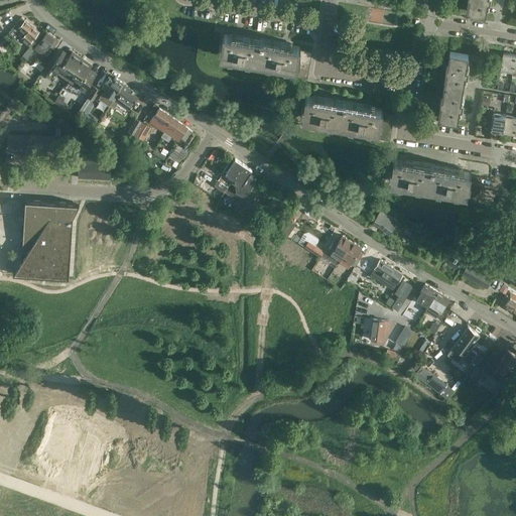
[(469,0),(467,11),(485,14),(487,0),(489,0),(469,0)]
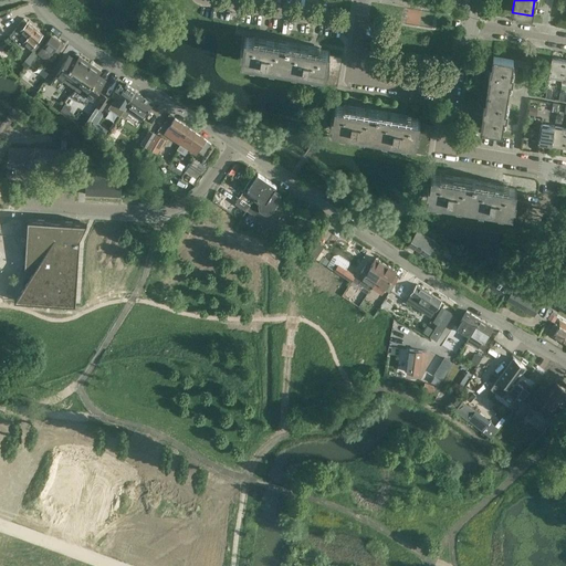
[(24,19),(13,31),(18,35),(21,31),(27,37),(22,42),(33,52),(37,49),(45,38),(24,19)]
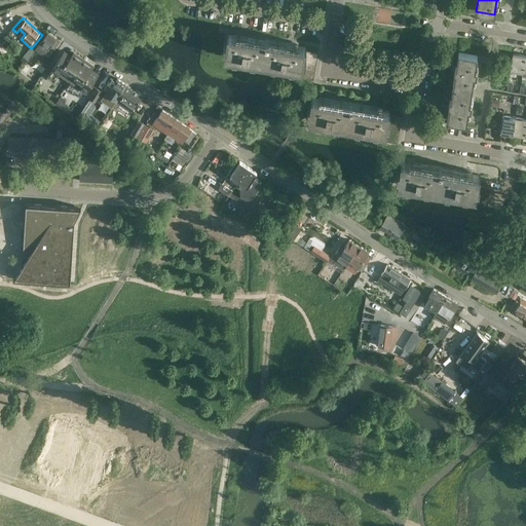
[(53,48),(59,42),(55,39),(48,33),(35,49),(43,55),(50,45),(53,48)]
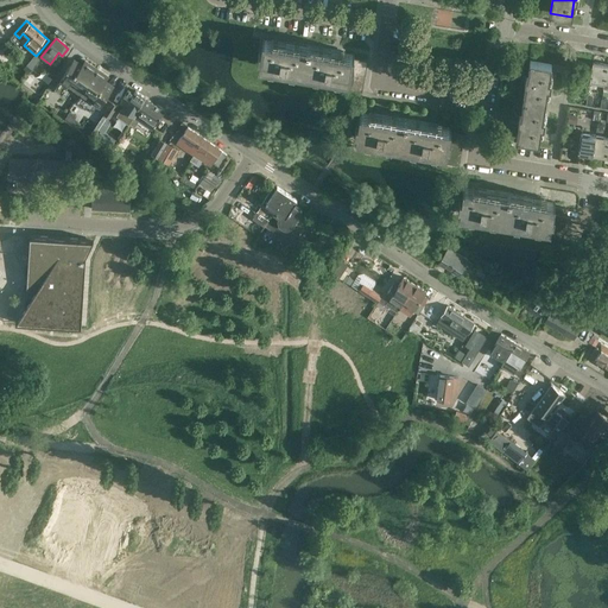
[(354,54),(263,39),(259,65),(349,80),(348,89),(362,92),(368,61),(354,58),(354,54)]
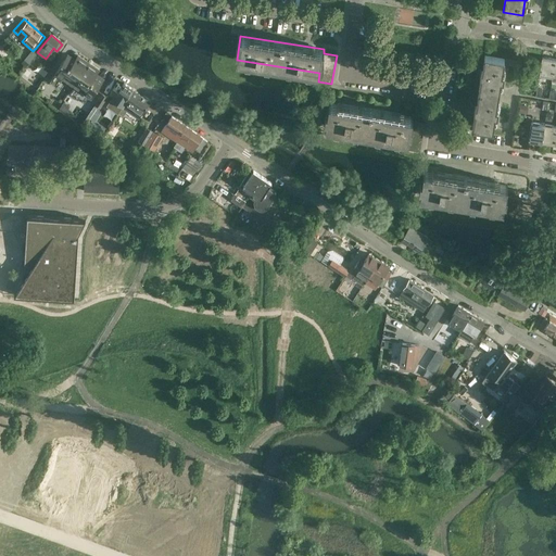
[(73,85),(88,62),(77,55),(75,59),(67,54),(54,73),(73,85)]
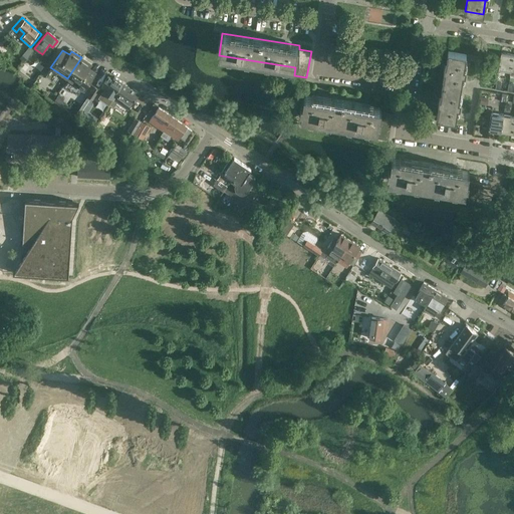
[(443,84),(461,87),(463,73),(465,74),(466,68),(464,68),(466,54),(449,51),(446,65),(445,64),(444,70),(445,70),(443,84)]
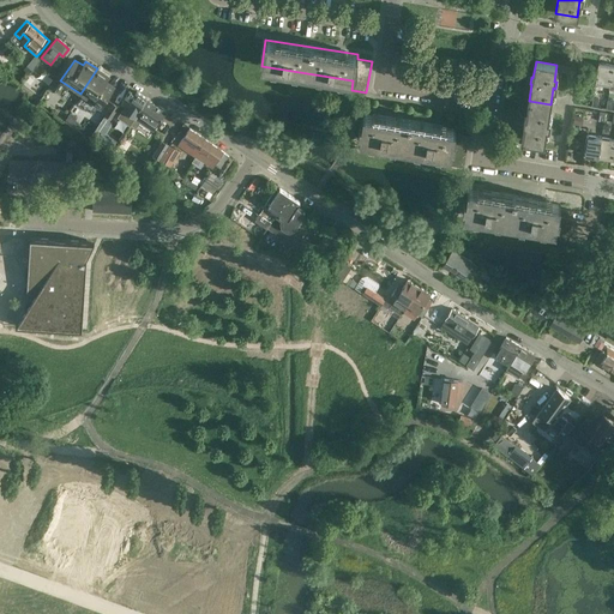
[(596,83),(611,85),(613,66),(600,64),(596,83)]
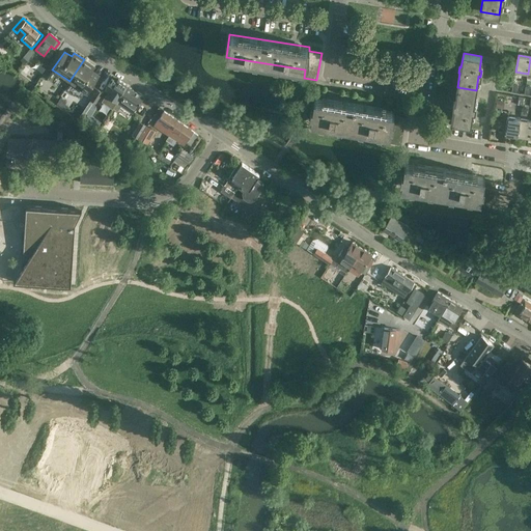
[(84,59),(70,81),(87,92),(99,75),(92,71),(94,66),(84,59)]
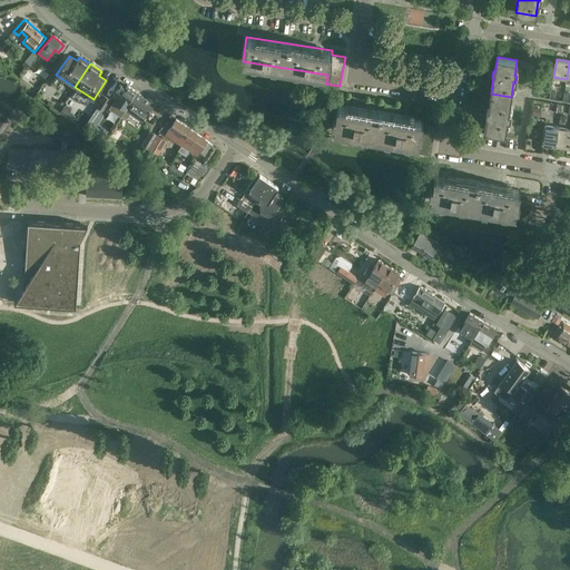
[(116,98),(109,107),(121,116),(126,109),(129,105),(128,104),(136,91),(127,85),(126,87),(120,84),(111,96),(116,98)]
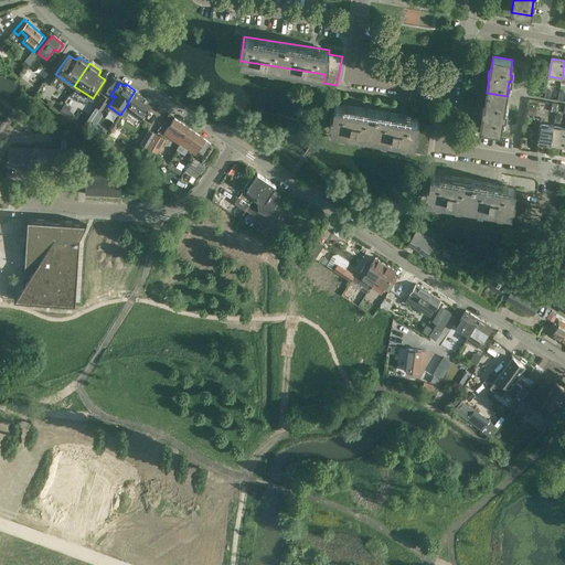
[(128,104),(125,108),(141,119),(152,103),(135,91),(127,103),(128,104)]
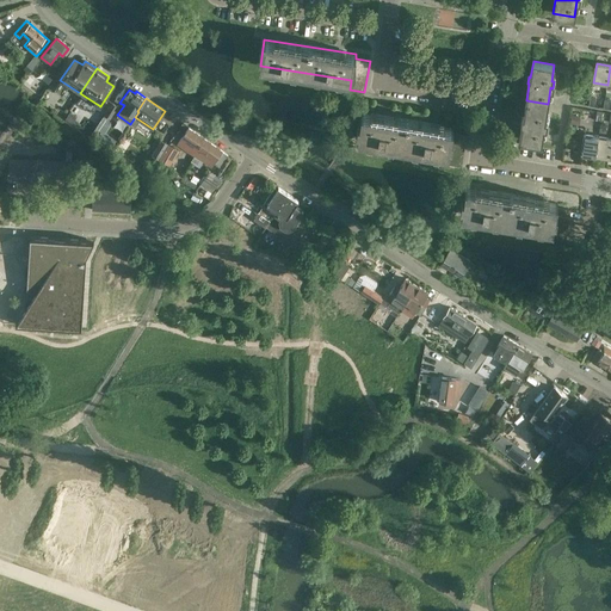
[(548,104),(526,100),(524,116),(522,116),(520,123),(523,123),(520,140),(541,143),(544,127),(547,127),(548,119),(545,119),(548,104)]
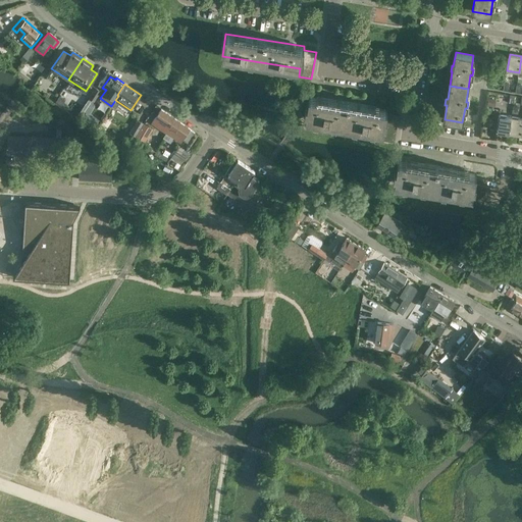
[(96,87),(89,97),(94,100),(101,90),(96,87)]
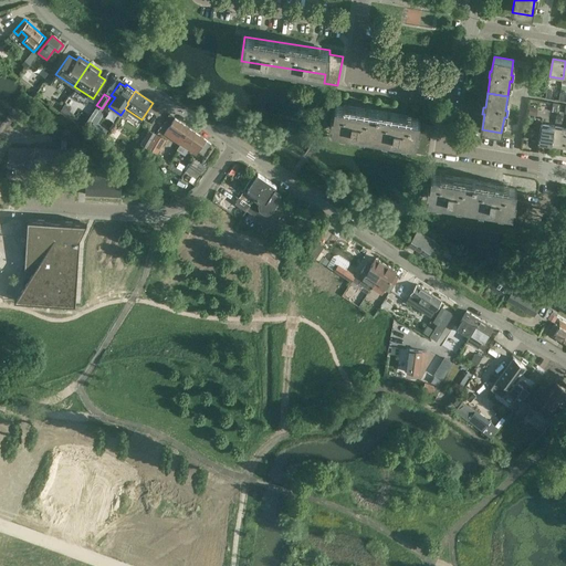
[(413,152),(428,154),(432,125),(419,123),(420,119),(408,117),(409,116),(407,116),(407,117),(335,105),(331,128),(415,143),(413,152)]
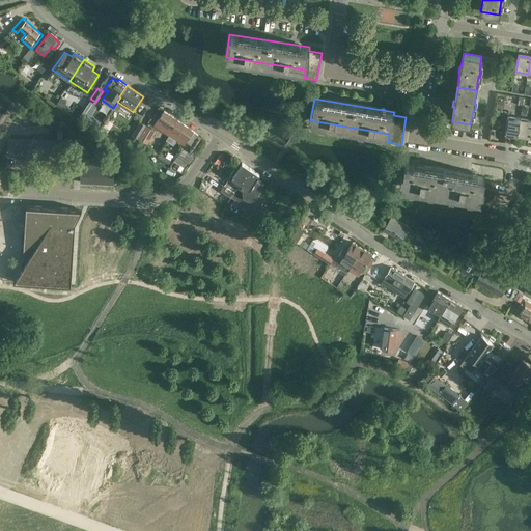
[(185,126),(164,111),(155,126),(168,135),(173,129),(179,133),(185,126)]
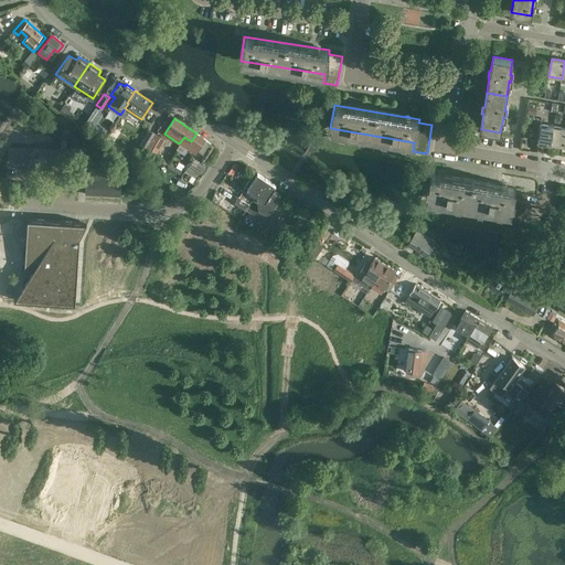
[(554,127),(541,125),(537,141),(551,144),(554,127)]
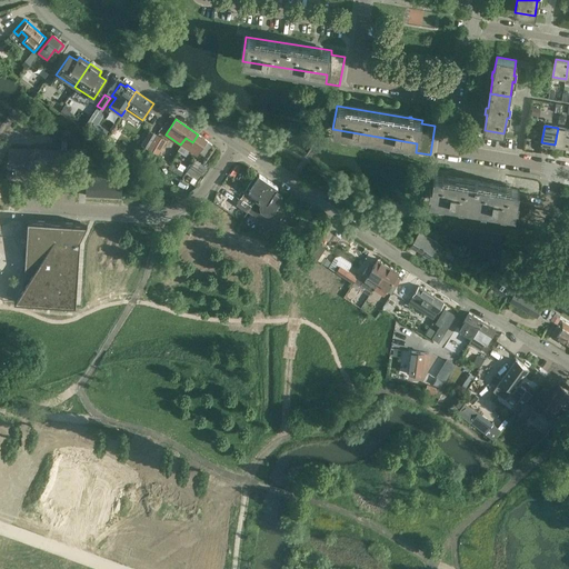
[(555,145),(567,147),(568,136),(568,129),(558,128),(555,145)]
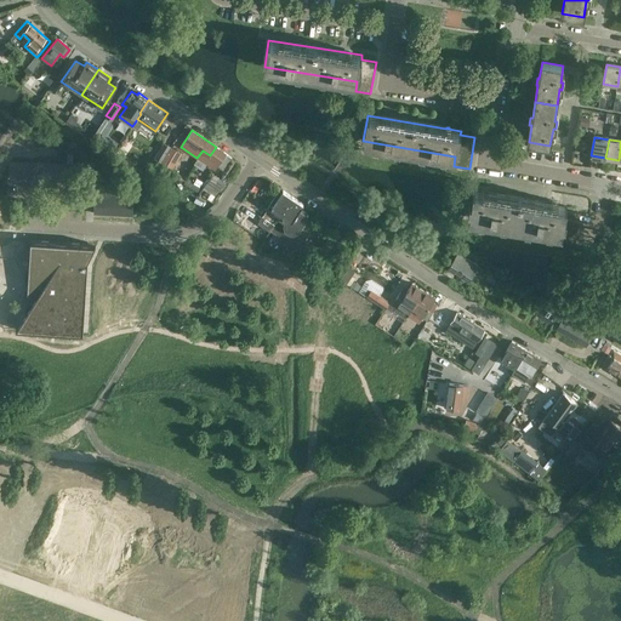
[(164,142),(154,159),(161,164),(171,147),(164,142)]
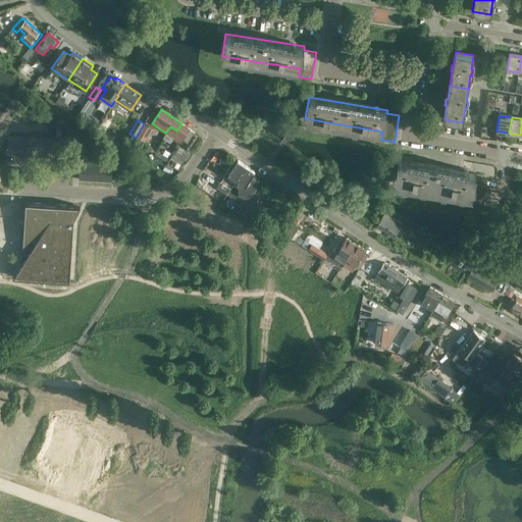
[(137,137),(143,140),(150,128),(151,126),(145,123),(144,125),(137,137)]
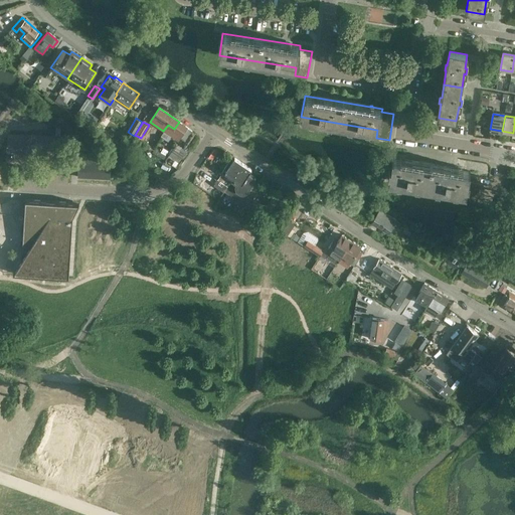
[(185,141),(192,130),(179,122),(174,129),(168,125),(163,131),(178,141),(181,138),(185,141)]
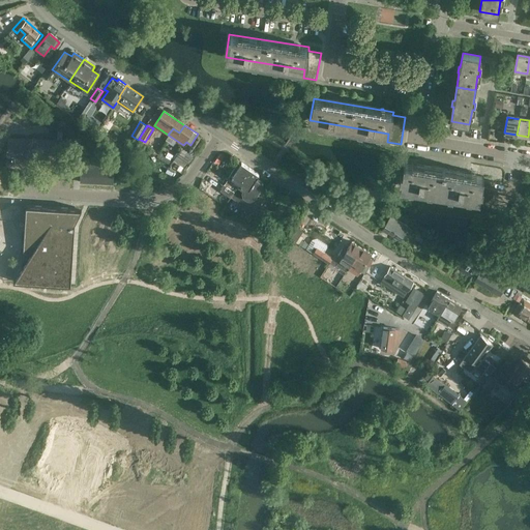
[(182,148),(174,160),(170,166),(183,174),(189,165),(187,163),(193,154),(182,148)]
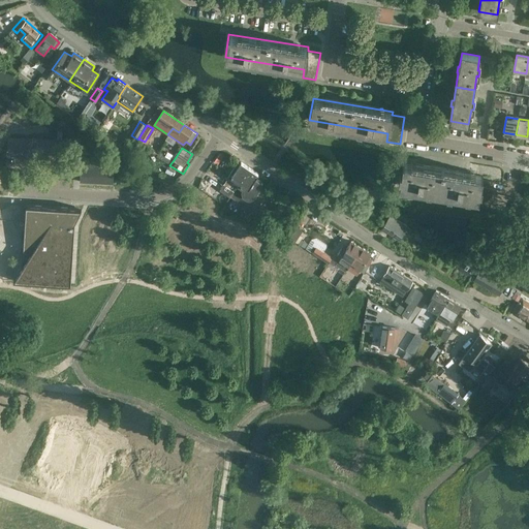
[(113,169),(98,169),(98,163),(83,162),(83,168),(81,168),(80,182),(113,184),(113,169)]
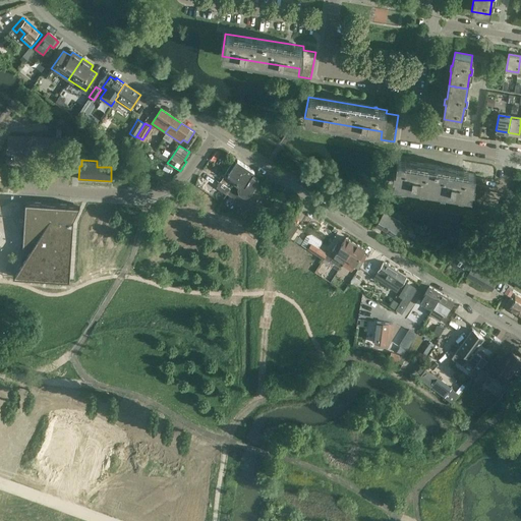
[(226,194),(246,165),(238,160),(234,165),(232,164),(227,171),(225,175),(230,178),(225,185),(220,181),(216,187),(226,194)]
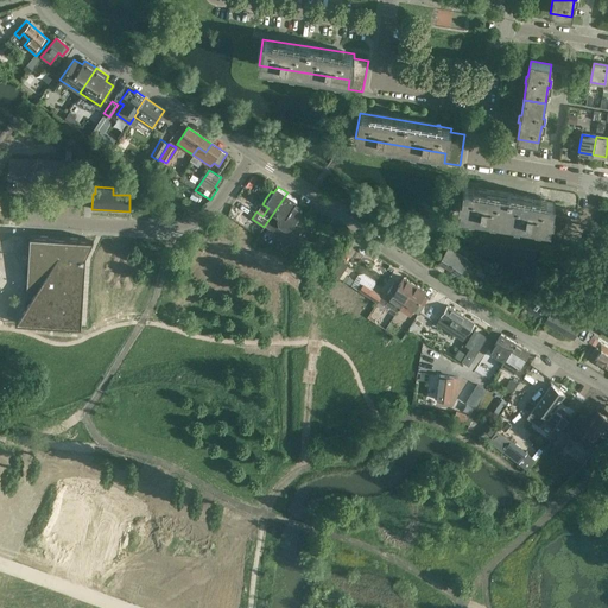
[(563,240),(568,209),(553,207),(555,202),(543,201),(543,200),(540,198),(540,200),(463,187),(460,213),(550,228),(548,238),(563,240)]
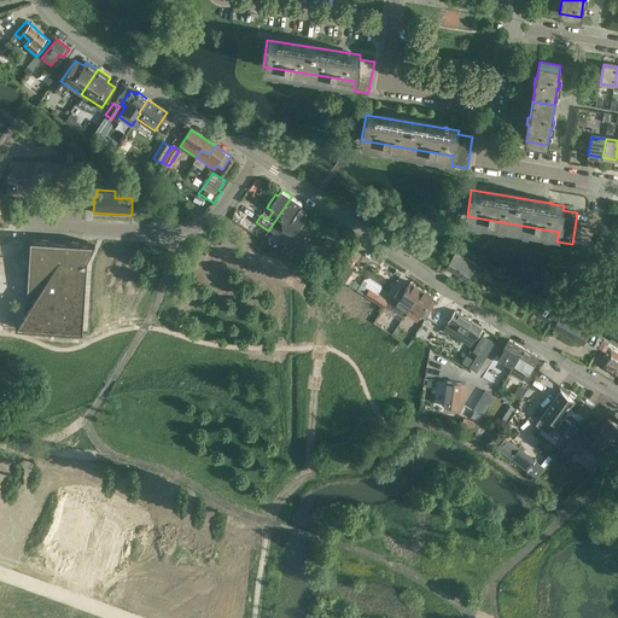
[(297,209),(302,203),(292,196),(268,231),(284,240),(289,233),(290,233),(291,233),(292,233),(293,233),(295,233),(296,232),(296,231),(307,215),(297,209)]
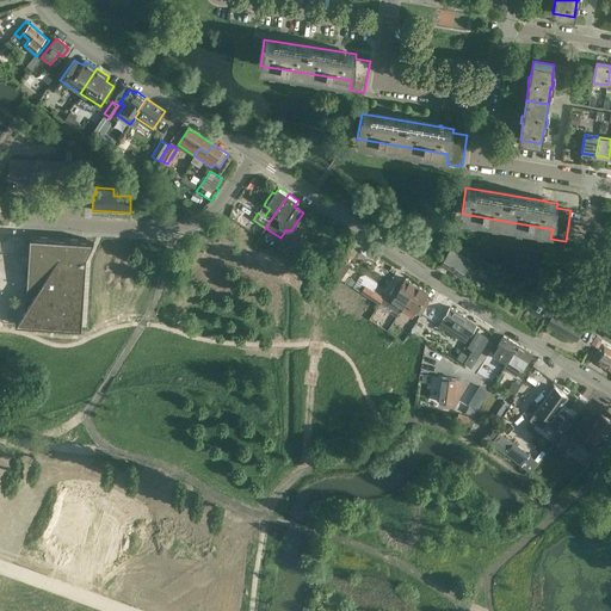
[(81,328),(86,257),(94,241),(87,240),(30,236),(29,257),(28,267),(28,278),(25,309),(16,325),(81,328)]
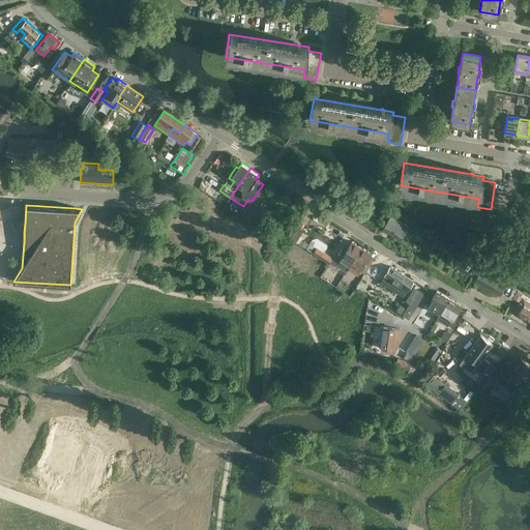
[(399,241),(405,233),(409,235),(412,231),(408,228),(409,227),(390,216),(382,230),(383,230),(382,231),(399,241)]
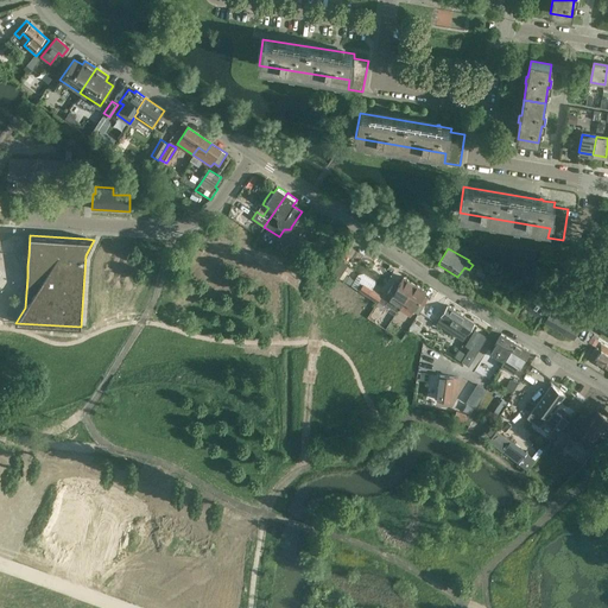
[(341,260),(333,274),(339,278),(348,265),(341,260)]
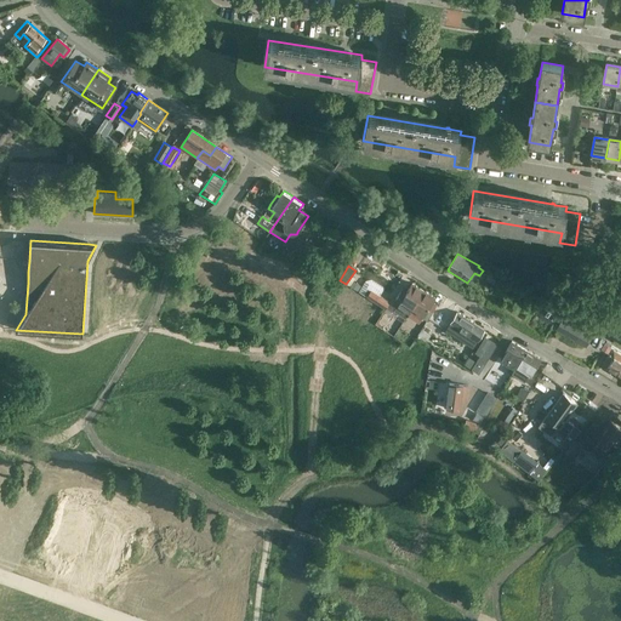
[(425,290),(412,283),(406,291),(402,289),(396,298),(392,305),(393,311),(405,319),(409,313),(414,307),(415,308),(417,305),(414,302),(416,298),(419,301),(425,290)]
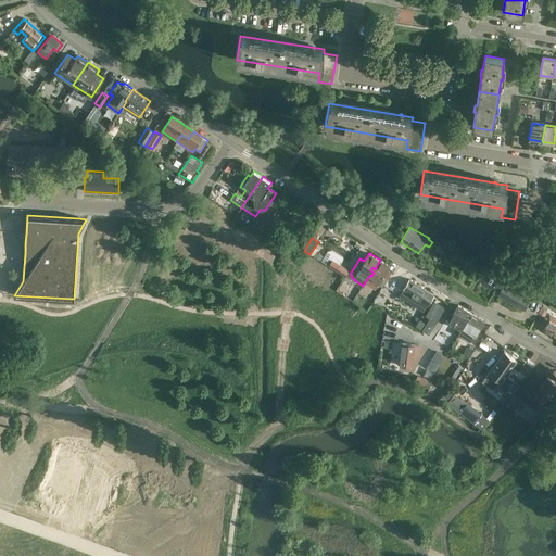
[(332,260),(328,266),(345,277),(350,270),(332,260)]
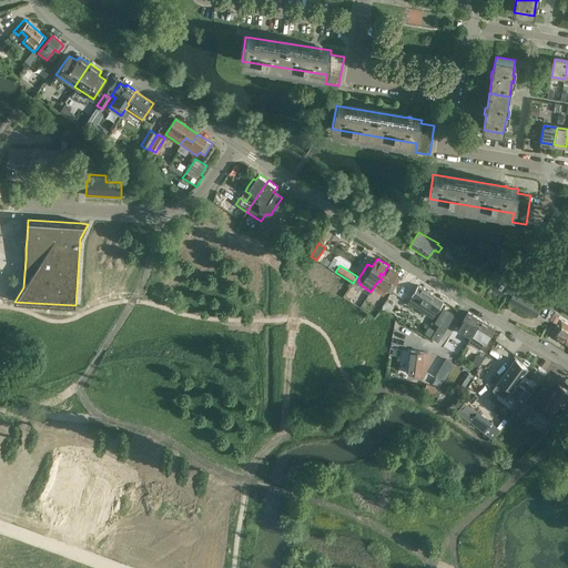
[(378,281),(374,286),(385,293),(386,290),(391,292),(399,280),(395,277),(397,272),(388,265),(383,275),(381,273),(378,276),(382,279),(379,282),(378,281)]
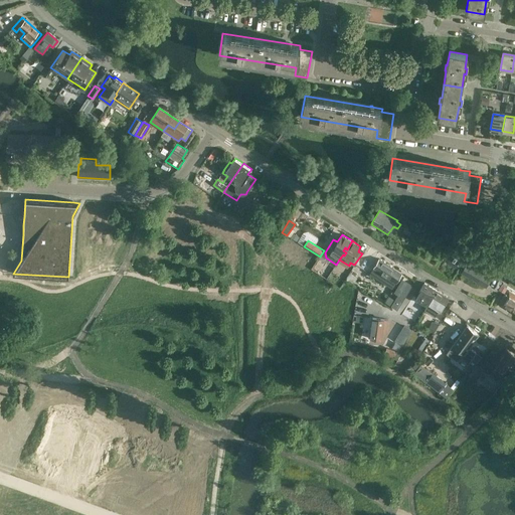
[(449,260),(459,267),(462,263),(452,255),(449,260)]
